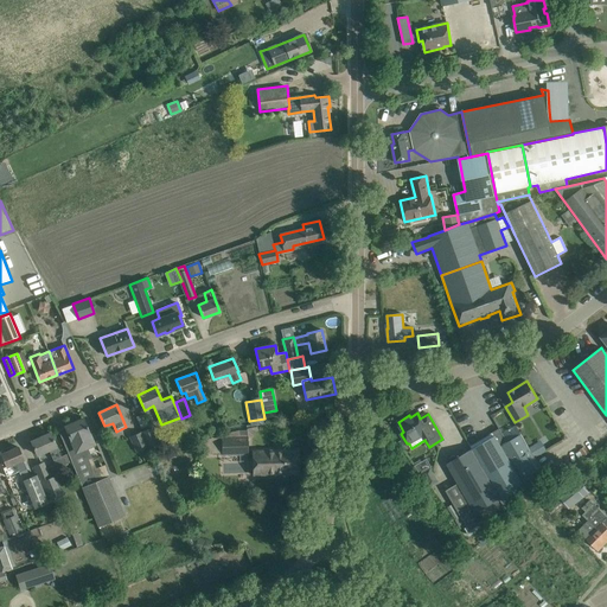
[(61,435),(83,487),(100,526),(125,516),(110,478),(106,464),(93,468),(84,448),(94,445),(89,433),(83,419),(65,427),(68,432),(61,435)]
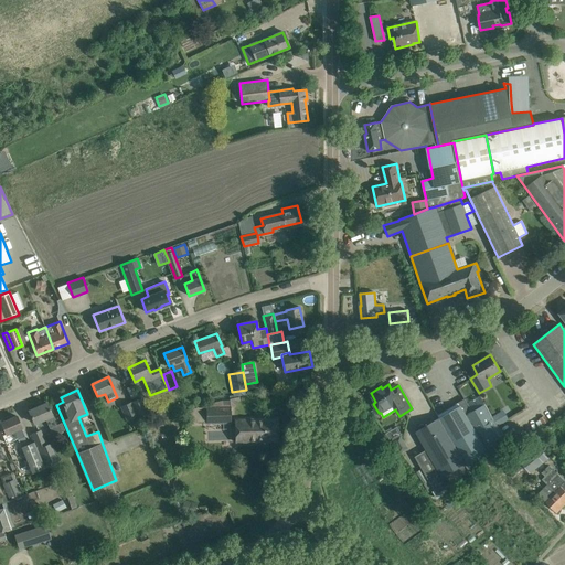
[(141,397),(131,402),(138,416),(139,419),(149,415),(141,397)]
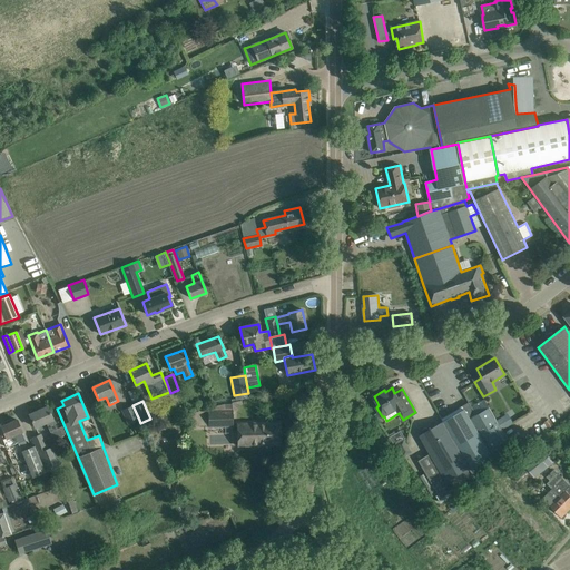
[(190,426),(196,426),(234,428),(232,403),(208,408),(208,411),(197,412),(189,413),(190,426)]
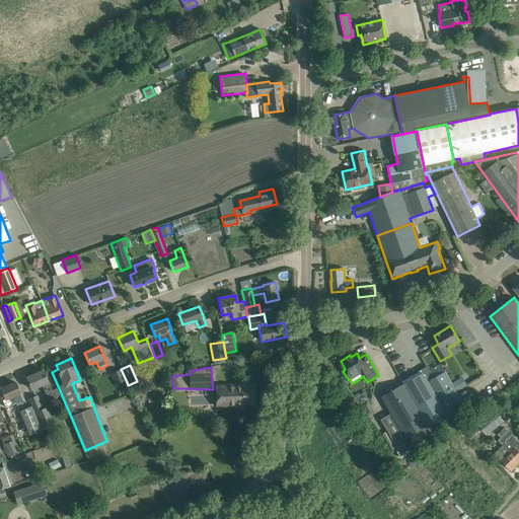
[(420,375),(403,384),(431,432),(466,406),(457,391),(452,384),(445,371),(434,378),(427,367),(421,370),(423,373),(420,375)]
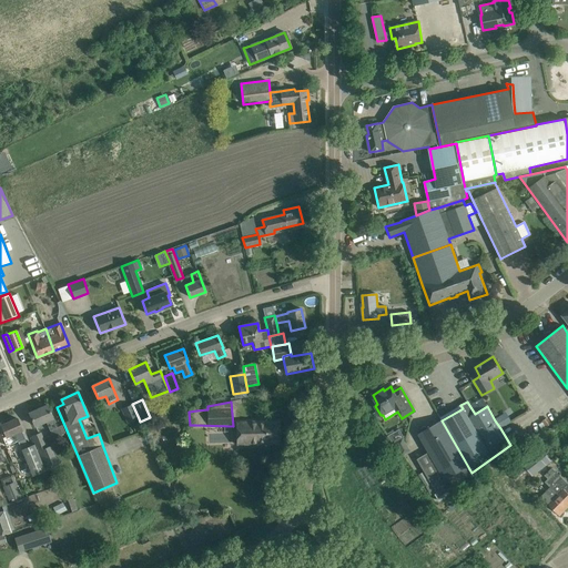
[(128,424),(139,418),(132,404),(121,409),(128,424)]
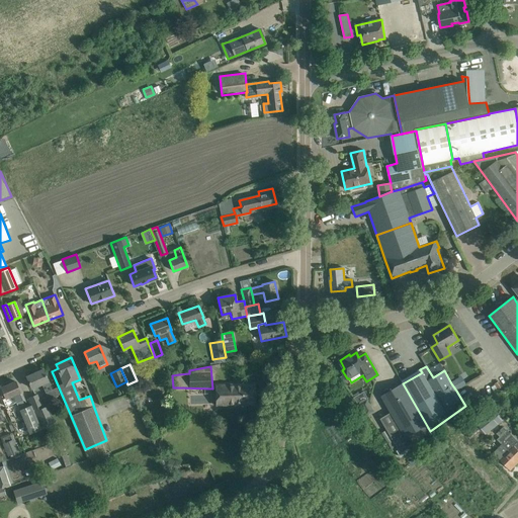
[(46,393),(49,399),(60,394),(55,381),(50,383),(48,380),(49,380),(44,369),(26,376),(31,389),(41,383),(46,393)]
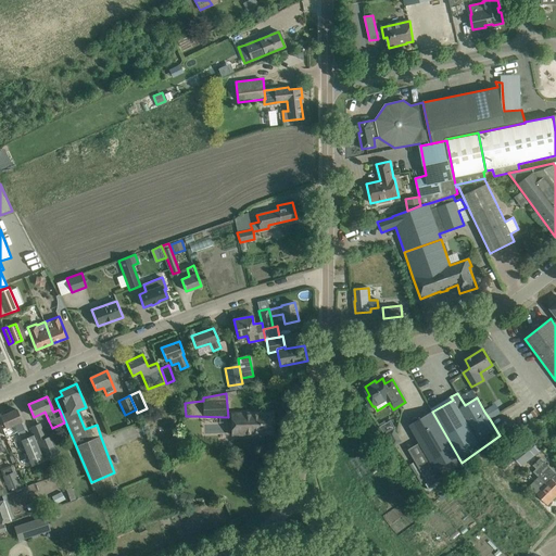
[(495,404),(484,412),(490,419),(501,412),(495,404)]
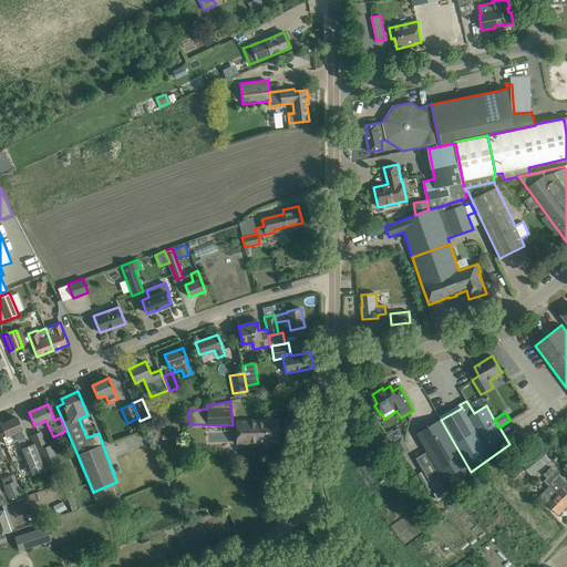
[(17,418),(1,424),(6,434),(7,436),(2,437),(6,445),(18,441),(24,437),(21,430),(22,430),(21,428),(17,418)]
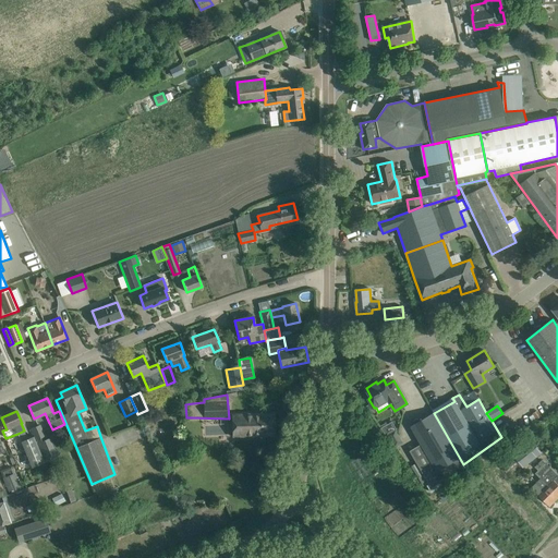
[(232,415),(232,436),(275,435),(274,413),(232,415)]
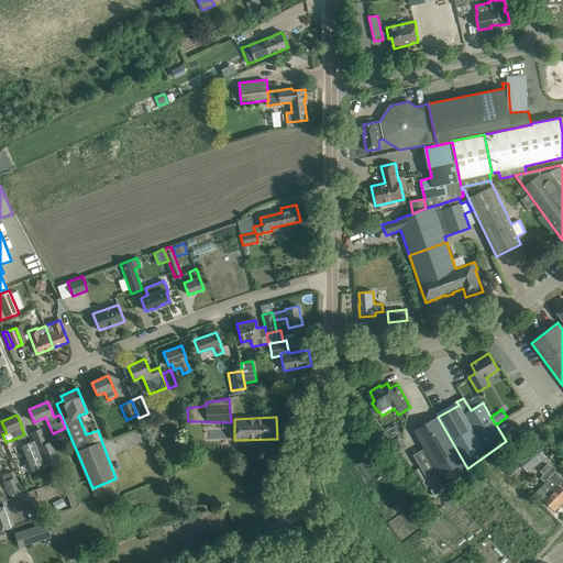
[(467,468),(438,417),(423,424),(422,422),(419,423),(417,426),(415,427),(416,429),(415,430),(426,448),(414,455),(435,493),(470,472),(467,468)]
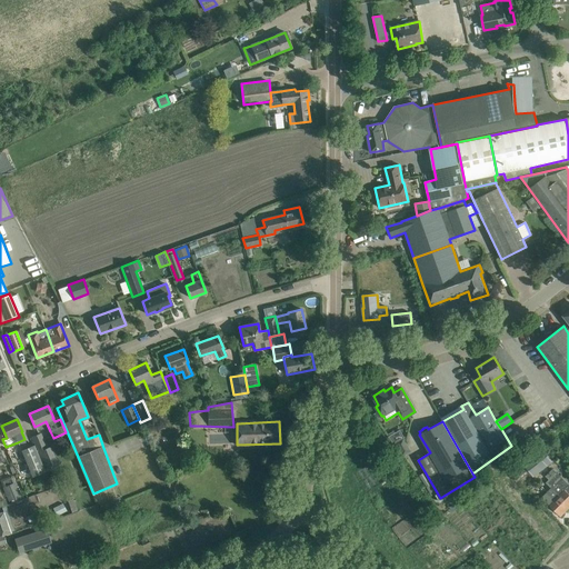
[(32,437),(39,451),(38,451),(45,468),(57,463),(50,447),(47,448),(41,433),(32,437)]
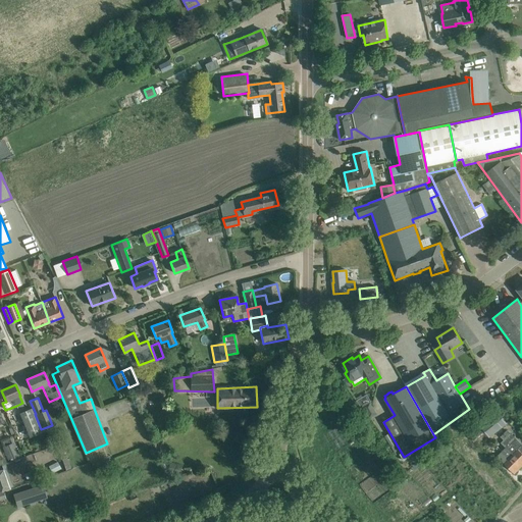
[(370,402),(363,407),(370,418),(377,414),(370,402)]
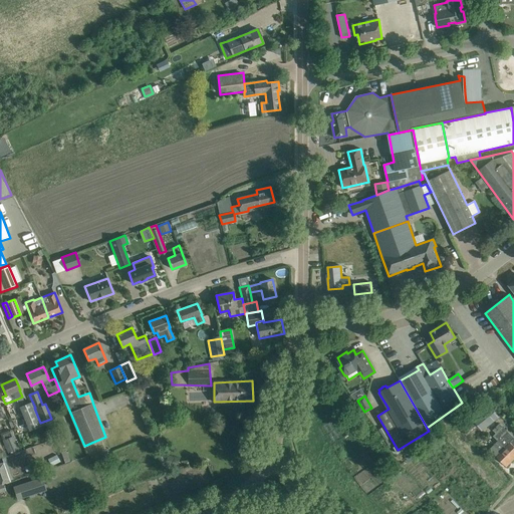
[(19,407),(29,430),(41,426),(31,402),(19,407)]
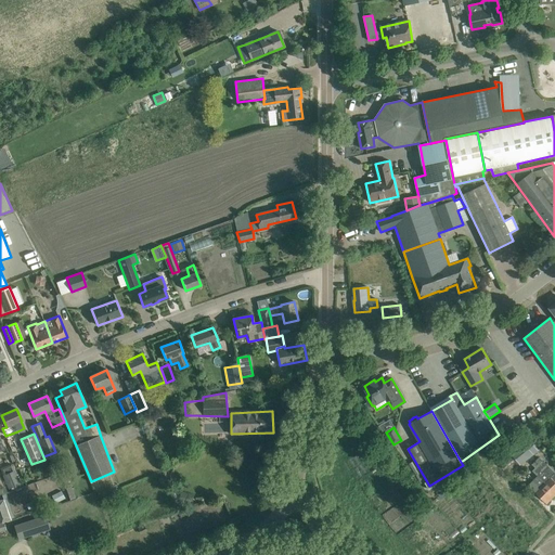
[(538,444),(517,456),(520,463),(541,451),(538,444)]
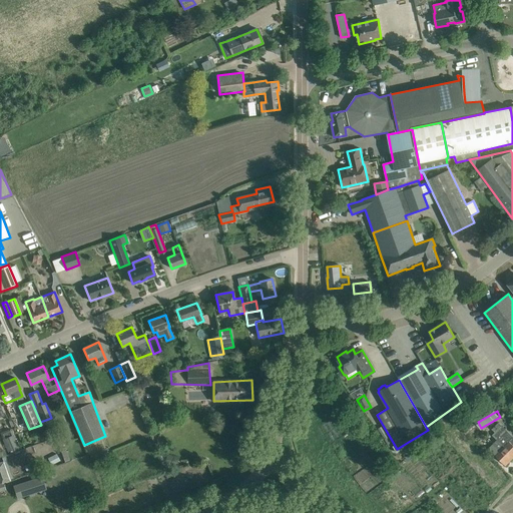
[(512,446),(511,445),(512,443),(512,438),(509,434),(498,423),(492,430),(495,433),(492,436),(497,440),(489,448),(505,465),(512,457),(512,446)]
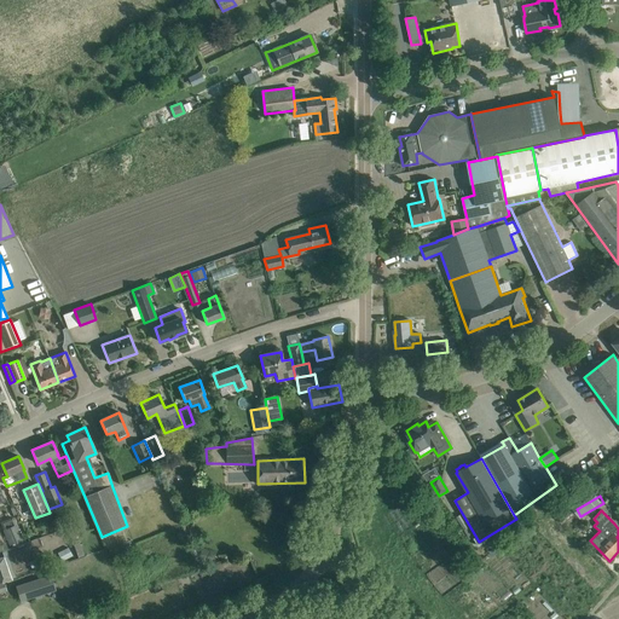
[(23,539),(17,525),(4,531),(10,545),(23,539)]
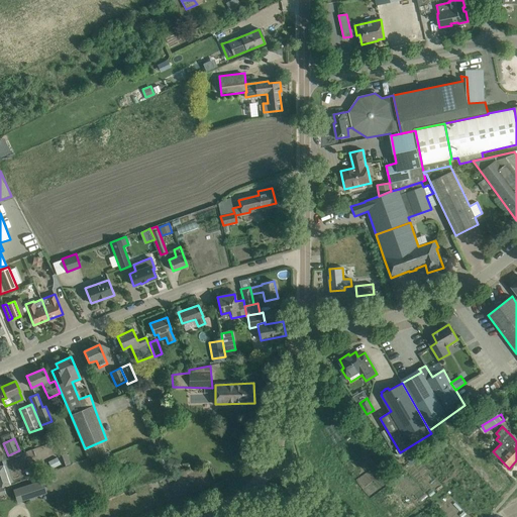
[(67,452),(62,454),(65,464),(70,462),(67,452)]
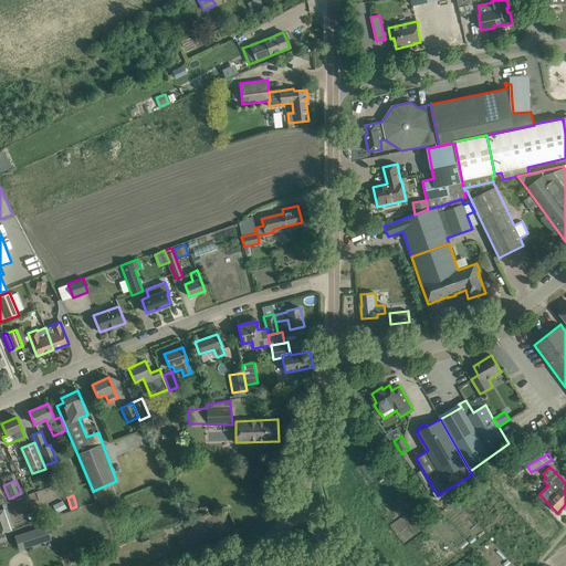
[(6,509),(0,510),(0,526),(2,533),(12,531),(6,509)]
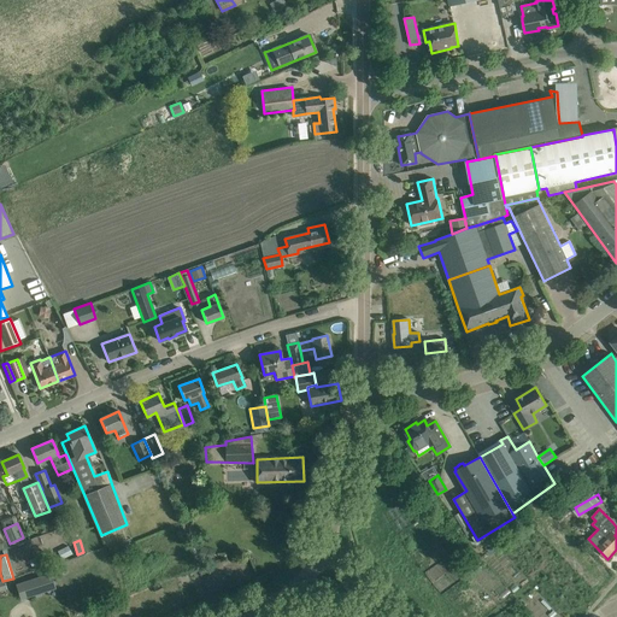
[(24,582),(29,597),(56,588),(51,574),(24,582)]
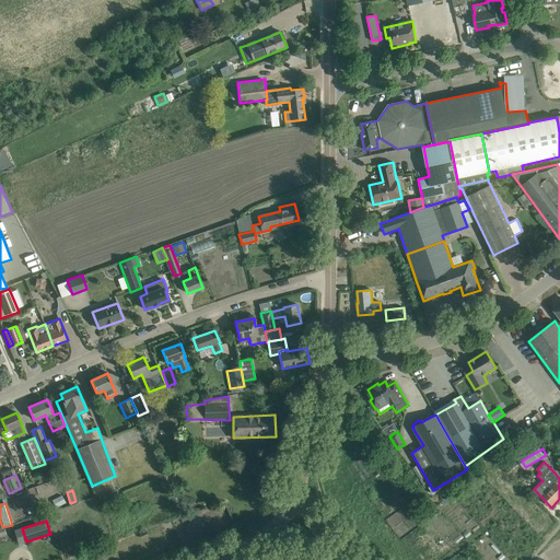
[(146,531),(139,534),(142,539),(149,536),(146,531)]
